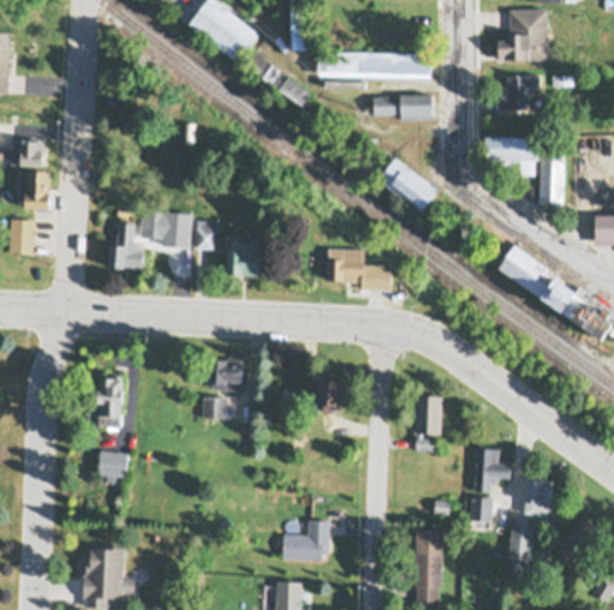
[(207,0),(214,0),(260,35),(238,64),(189,25),(207,0)]
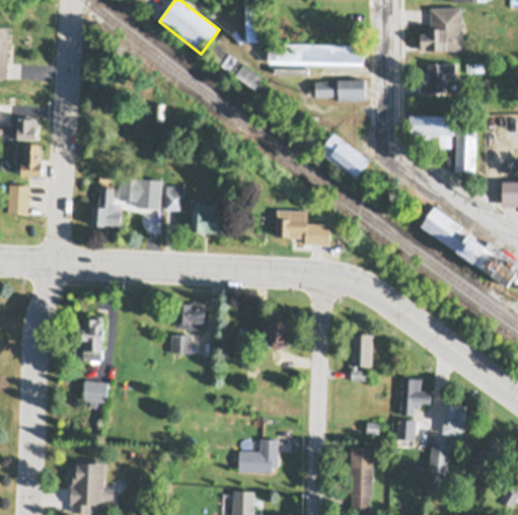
[(260,0),(262,43),(246,43),(244,0),(260,0)]
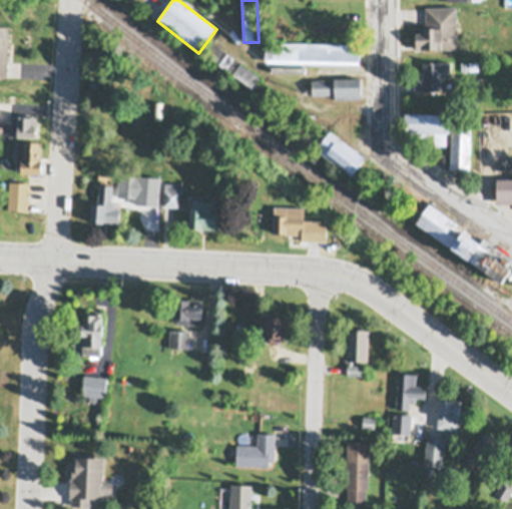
[(425,9),(456,8),(457,50),(436,51),(436,49),(427,50),(427,51),(417,51),(416,34),(425,34),(425,28),(426,28),(425,9)]
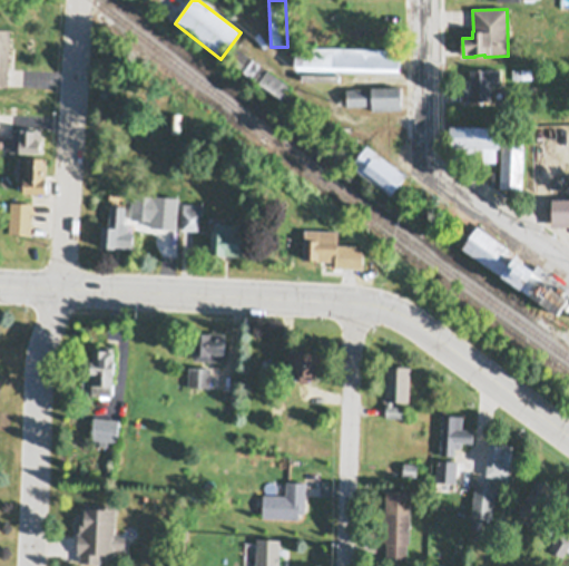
[(0,30),(10,31),(6,89),(0,88),(0,30)]
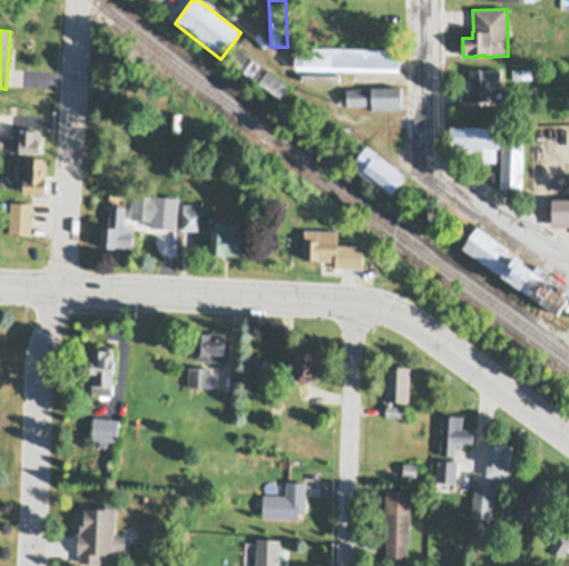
[(292,89),(283,101),(227,60),(235,48),(292,89)]
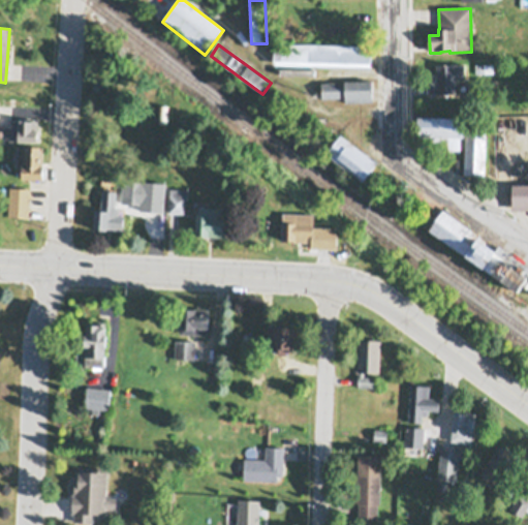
[(274,44),(371,47),(371,63),(273,61),(274,44)]
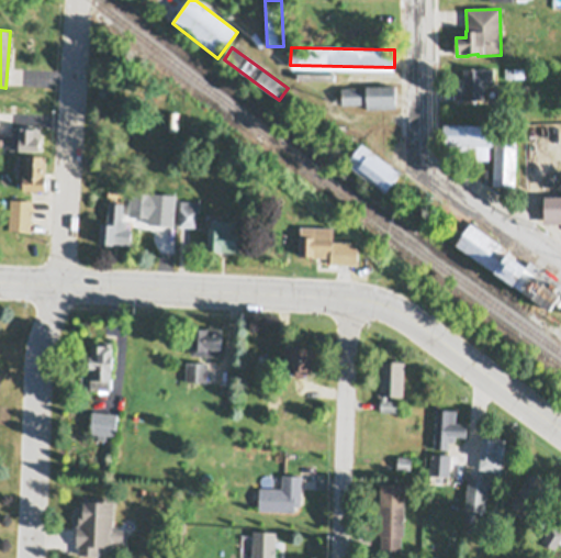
[(460,88),(460,80),(463,80),(463,70),(482,70),(482,69),(494,69),(494,86),(483,85),(483,100),(468,100),(458,100),(458,88),(460,88)]
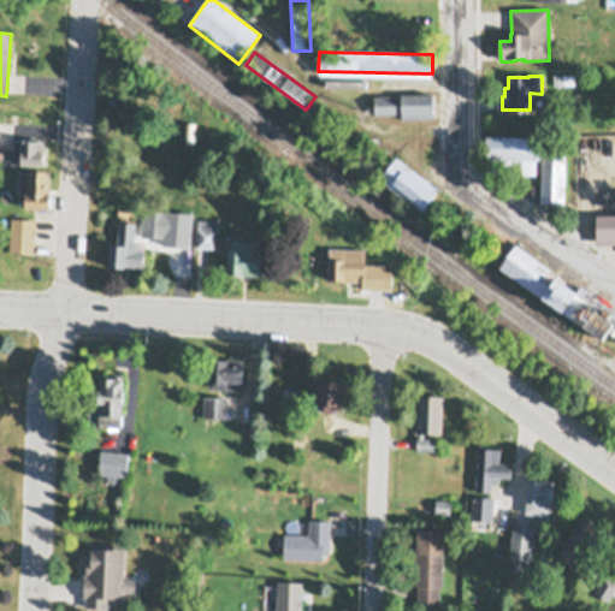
[(554,77),(575,77),(575,88),(554,88),(554,77)]
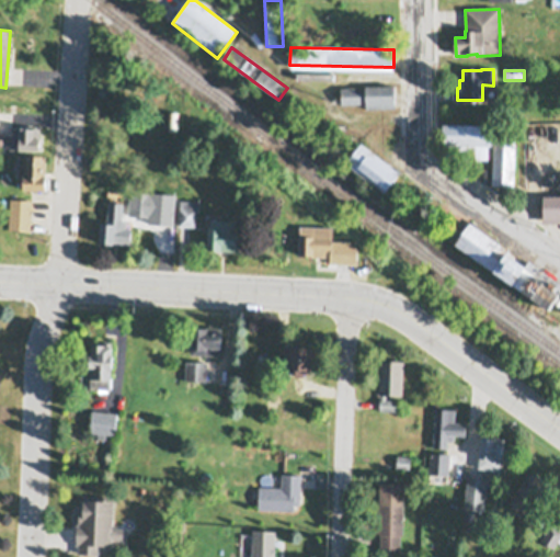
[(365,88),(365,87),(395,87),(396,110),(366,110),(366,105),(341,106),(341,89),(365,88)]
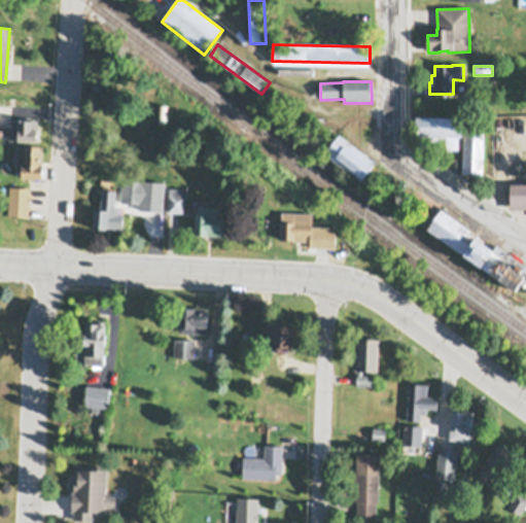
[(416,135),(417,115),(463,117),(462,137),(459,137),(459,150),(421,149),(416,145),(416,135)]
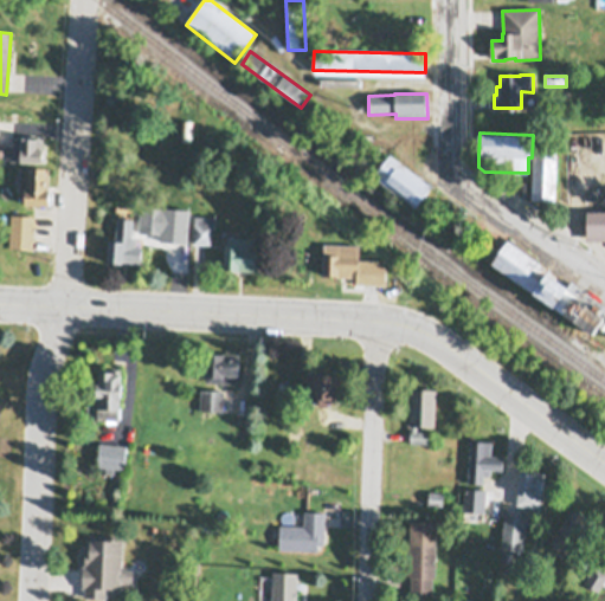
[(43,141),(42,165),(20,163),(20,165),(10,163),(10,161),(2,161),(2,149),(10,149),(10,141),(20,141),(20,139),(37,140),(43,141)]
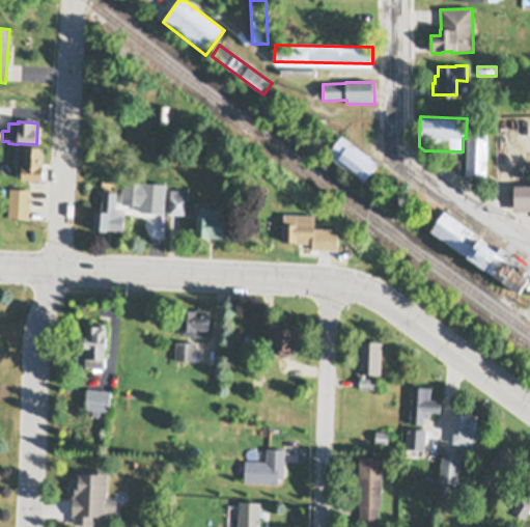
[(487,131),(485,176),(465,175),(468,130),(487,131)]
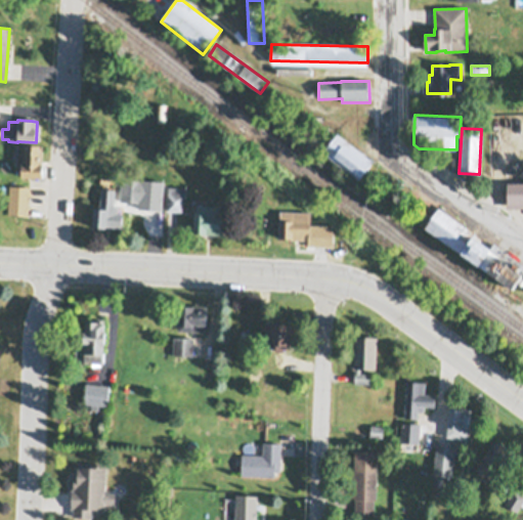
[(337,134),(374,162),(359,181),(322,154),(337,134)]
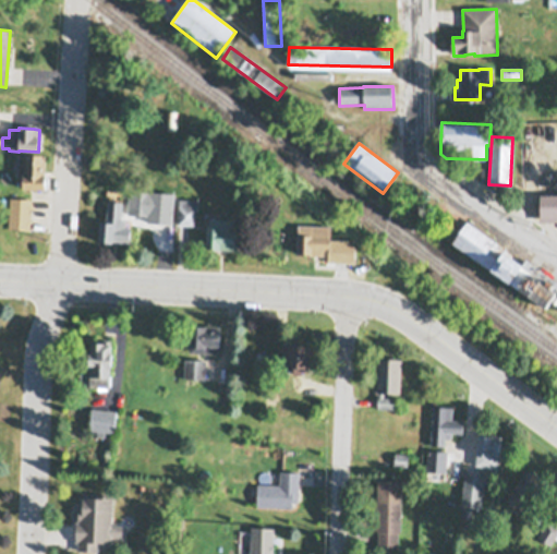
[(41,177),(45,177),(44,191),(22,190),(23,178),(16,178),(17,155),(41,156),(41,157),(45,157),(45,175),(41,175),(41,177)]
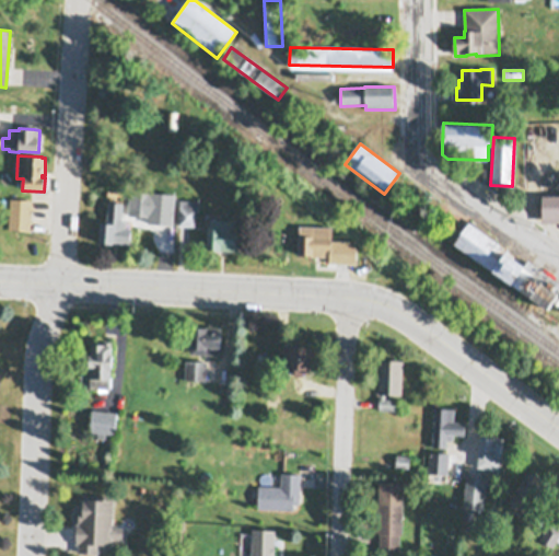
[(152,195),(151,219),(128,218),(129,193),(152,195)]
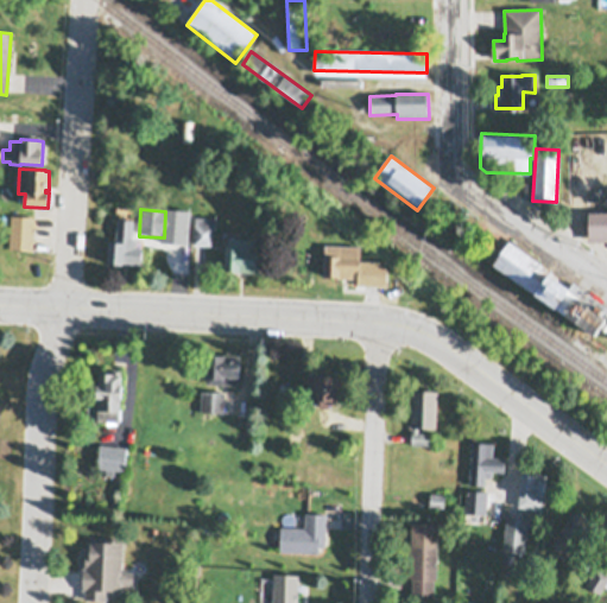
[(606,213),(606,242),(588,242),(588,214),(606,213)]
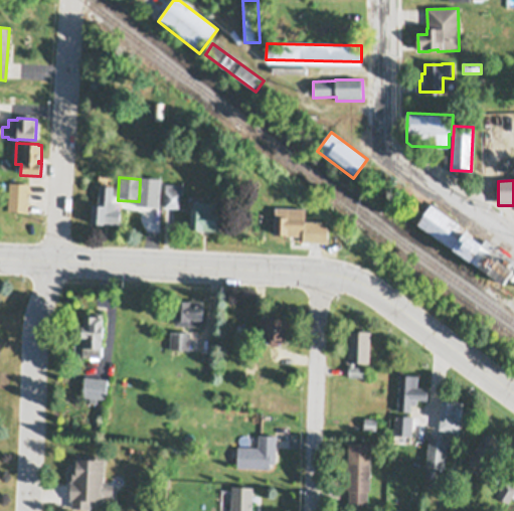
[(8,185),(28,186),(27,214),(7,213),(8,185)]
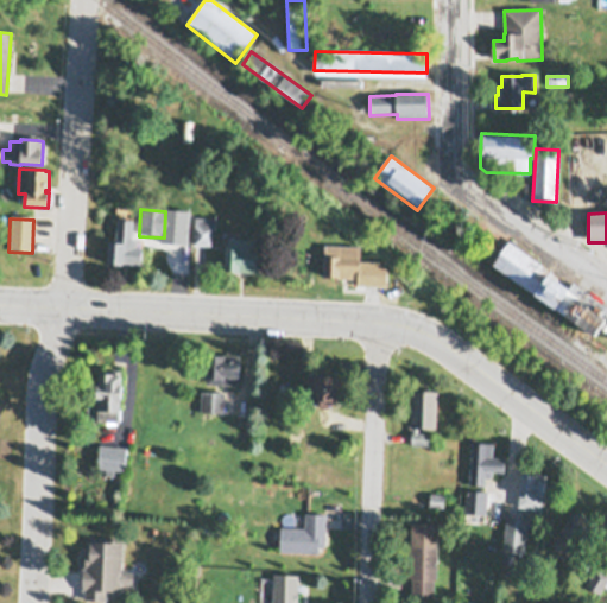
[(195,220),(215,220),(215,230),(212,230),(212,247),(193,246),(195,220)]
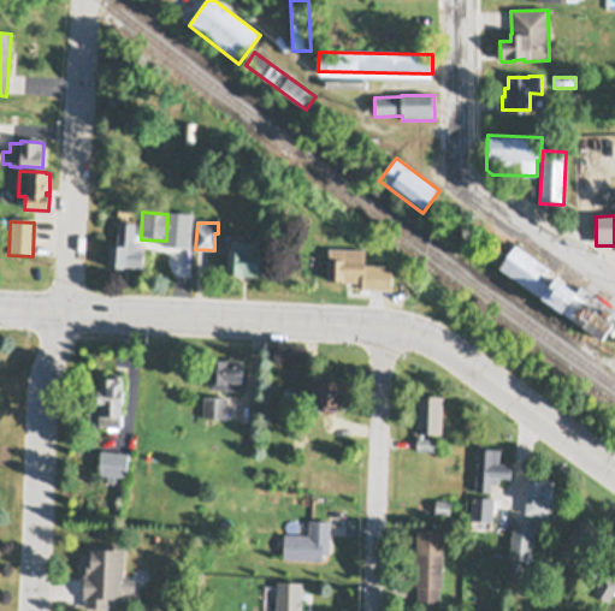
[(117,247),(118,224),(134,225),(132,244),(136,245),(136,254),(143,254),(142,268),(140,268),(140,271),(107,268),(110,245),(117,247)]
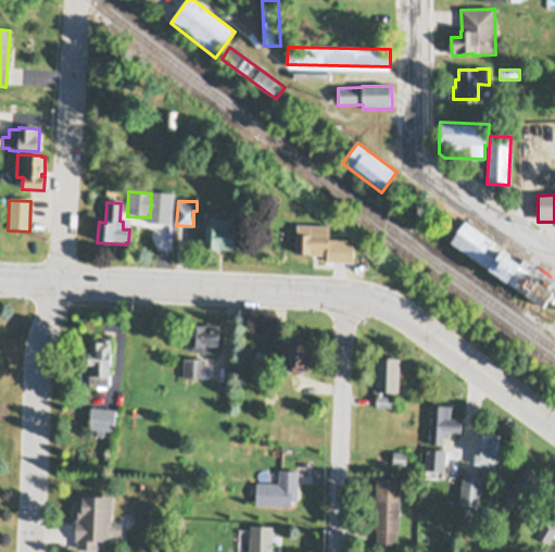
[(209,220),(237,221),(237,231),(239,231),(239,245),(237,245),(237,251),(216,251),(216,249),(205,249),(205,226),(209,226),(209,220)]
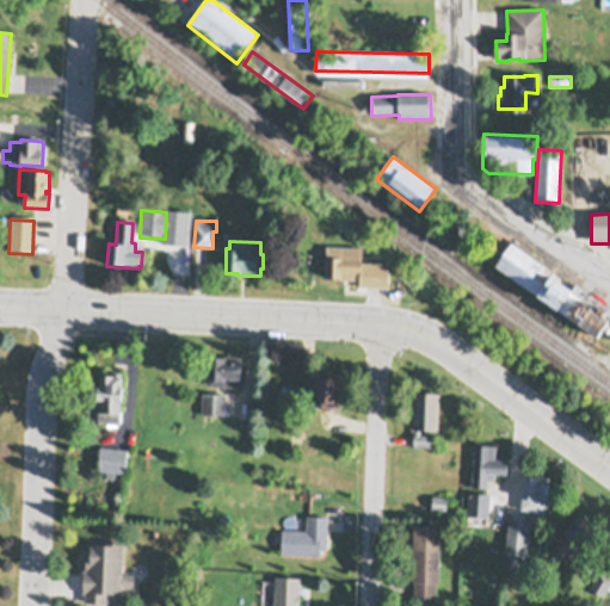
[(540,263),(554,273),(553,276),(572,289),(577,284),(609,309),(609,320),(597,340),(537,297),(494,266),(512,243),(513,245),(515,242),(541,260),(540,263)]
